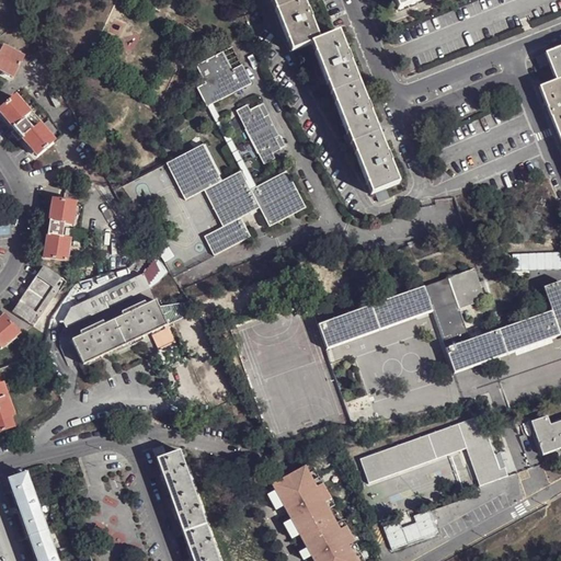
[(301,0),(270,0),(290,52),(310,44),(318,41),(301,0)]
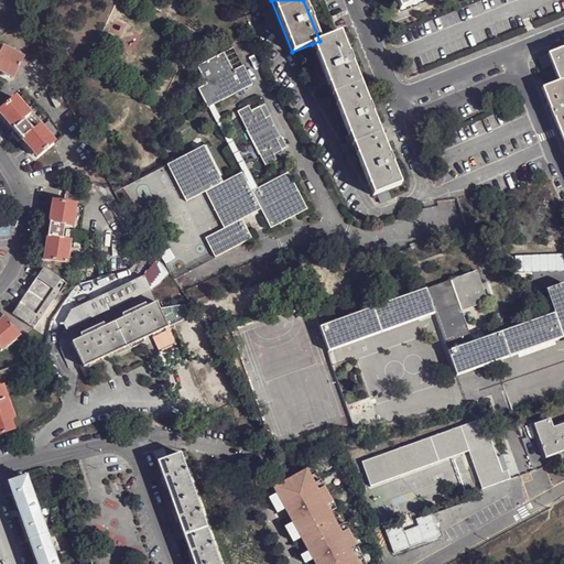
[(423,0),(397,0),(401,9),(423,0)]
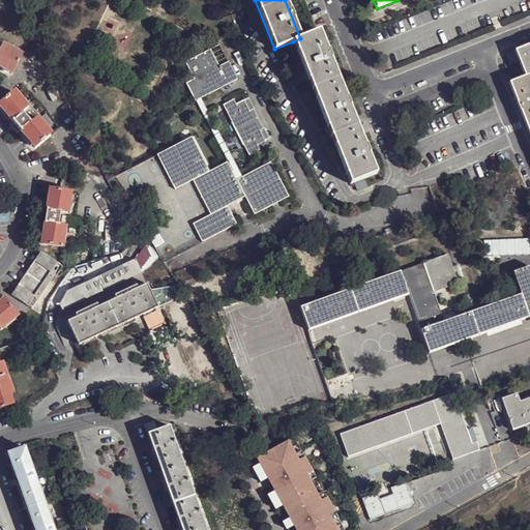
[(376,174),(319,32),(300,38),(293,41),(350,183),(354,182),(363,178),(376,174)]
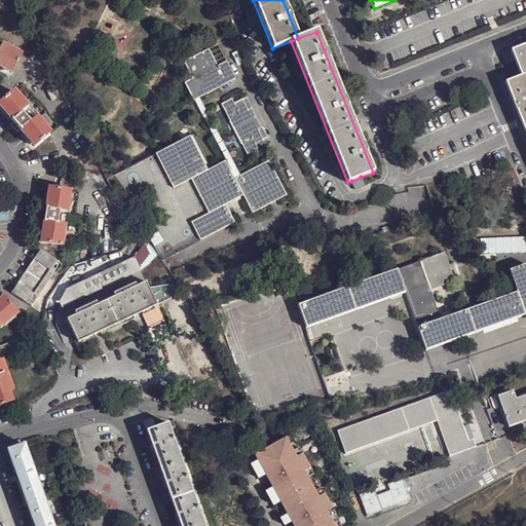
[(22,54),(2,44),(0,47),(0,66),(12,73),(22,54)]
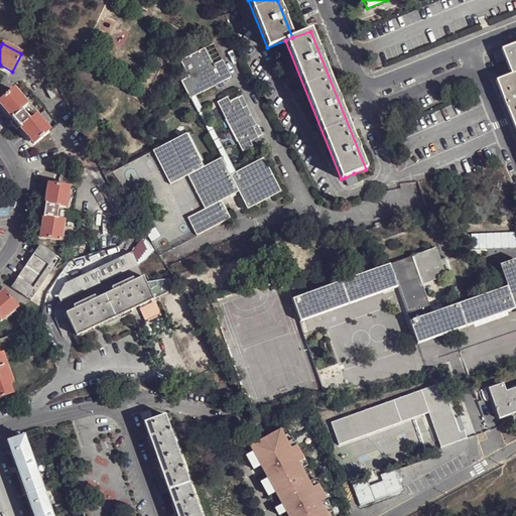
[(515,43),(502,50),(506,59),(512,75),(515,73),(515,43)]
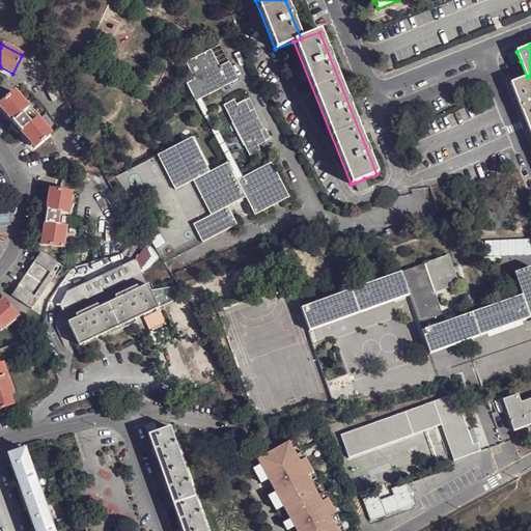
[(211,50),(186,63),(194,80),(187,84),(193,98),(195,102),(196,102),(200,99),(238,80),(228,62),(220,67),(211,50)]
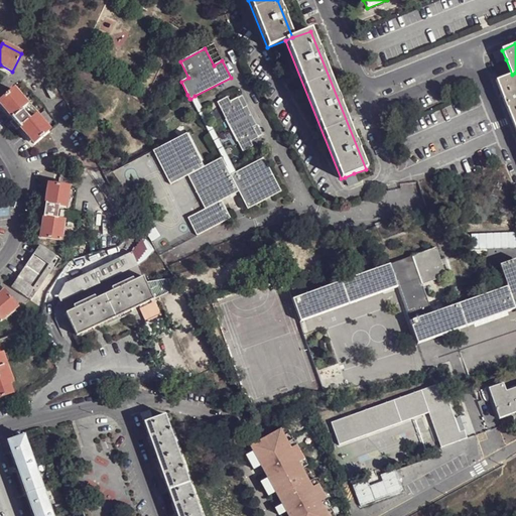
[(506,59),(502,50),(493,53),(497,63),(506,59)]
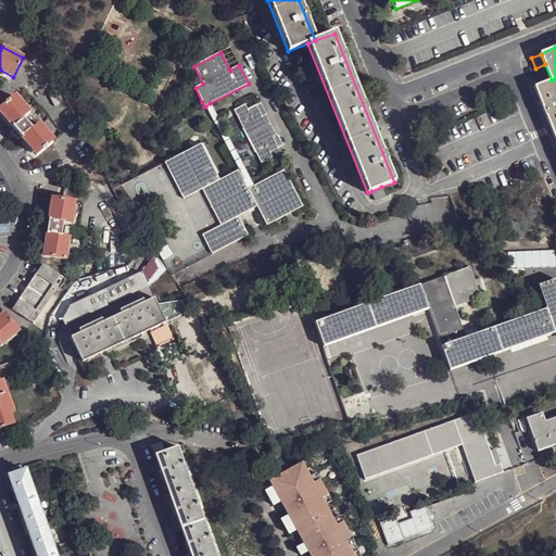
[(555,78),(552,80),(535,88),(555,138),(555,78)]
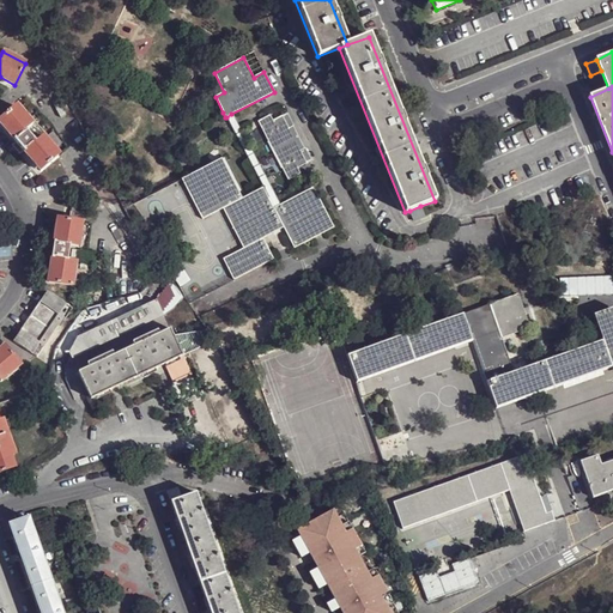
[(59,156),(44,139),(42,137),(36,143),(28,132),(34,127),(32,125),(17,108),(0,121),(0,125),(17,144),(23,152),(41,171),(59,156)]
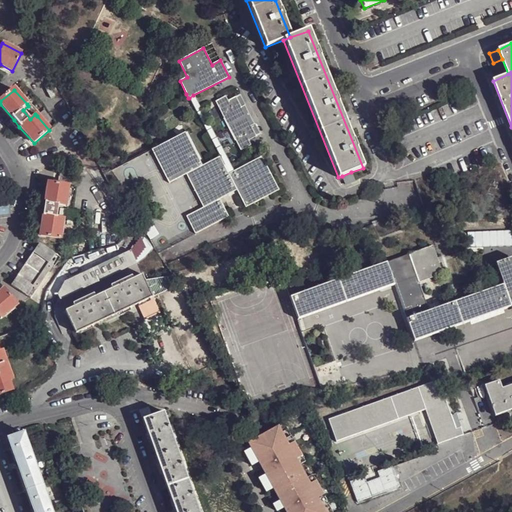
[(193,95),(189,98),(220,157),(229,174),(233,172),(193,95)]
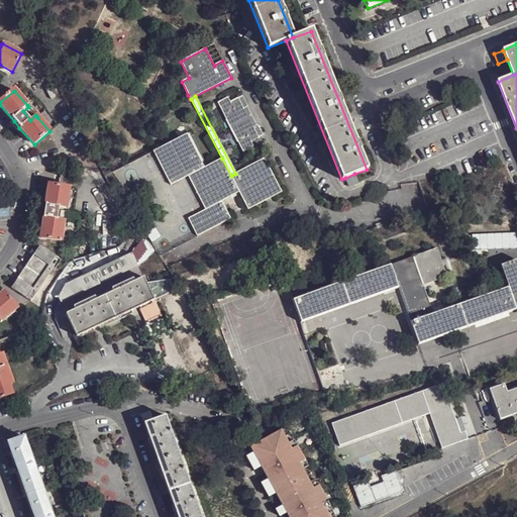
[(242,96),(237,98),(243,108),(246,107),(247,107),(242,96)]
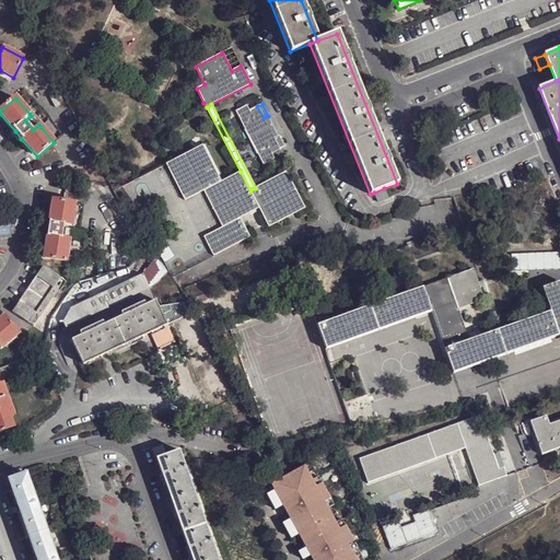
[(236,112),(264,164),(275,159),(272,154),(279,150),(275,138),(278,137),(267,116),(264,117),(257,106),(249,111),(247,106),(236,112)]
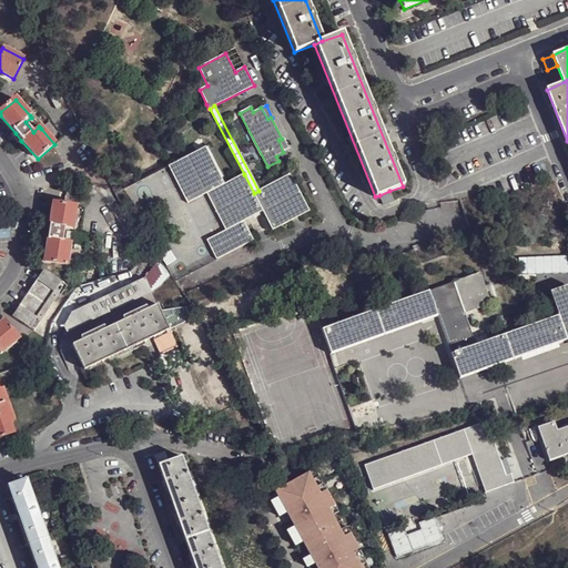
[(43,127),(32,113),(30,115),(31,118),(26,122),(33,132),(39,127),(41,129),(43,127)]
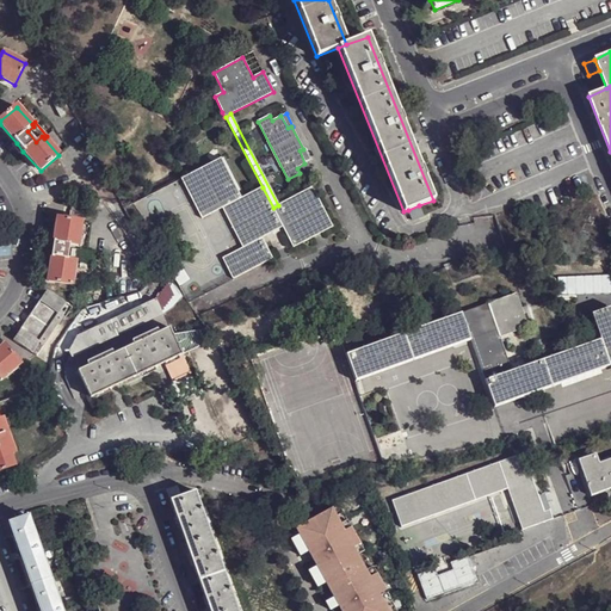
[(312,161),(304,148),(303,149),(300,150),(304,164),(312,161)]
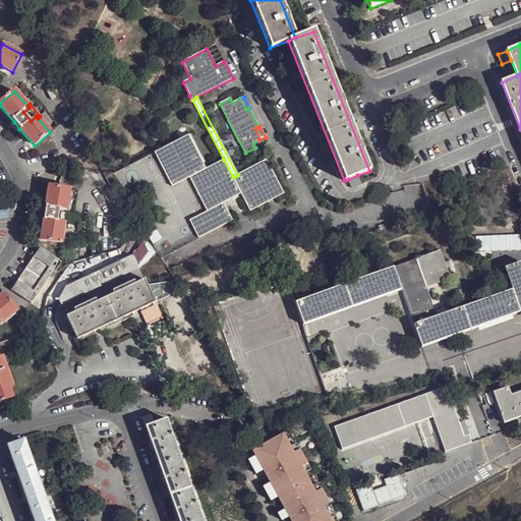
[(199,238),(232,221),(224,203),(241,193),(250,212),(284,193),(266,160),(257,164),(237,175),(233,177),(224,160),(206,169),(188,136),(166,148),(155,154),(172,186),(189,177),(208,212),(190,221),(199,238)]
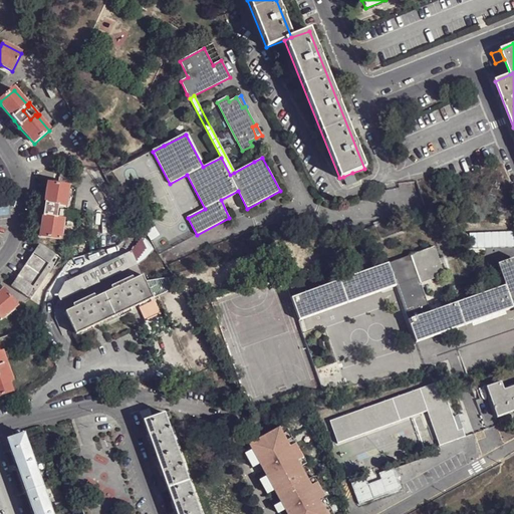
[(130,185),(136,180),(135,171),(127,167),(119,172),(120,181),(130,185)]
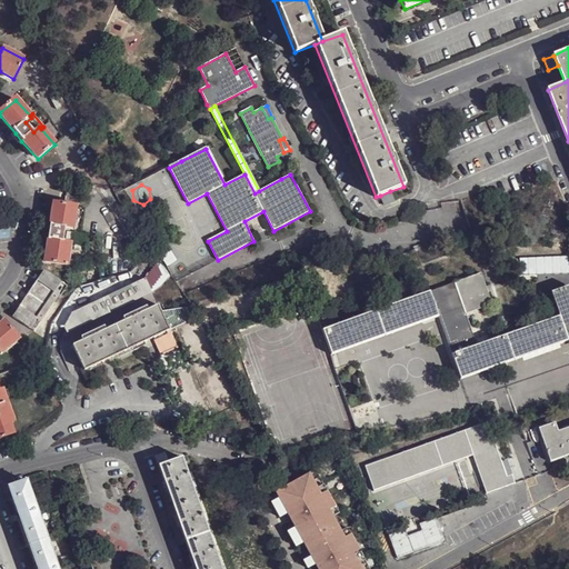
[(390,191),(380,196),(383,205),(393,201),(390,191)]
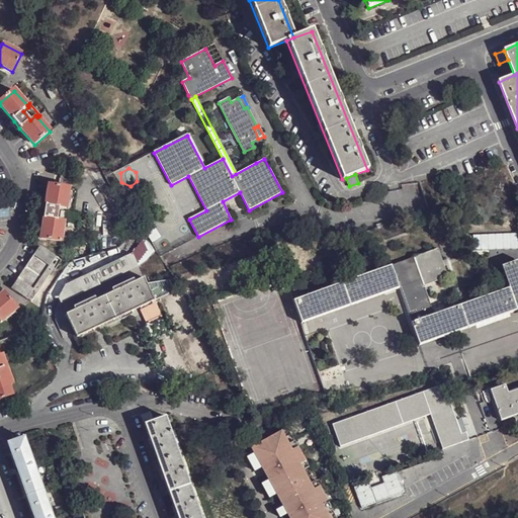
[(137,181),(131,186),(132,196),(140,198),(146,194),(146,186),(137,181)]
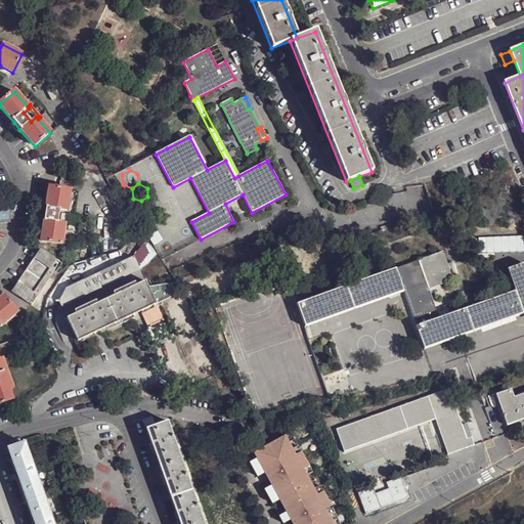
[(70,190),(50,187),(46,211),(45,219),(42,242),(61,245),(64,224),(58,223),(60,211),(67,212),(70,190)]
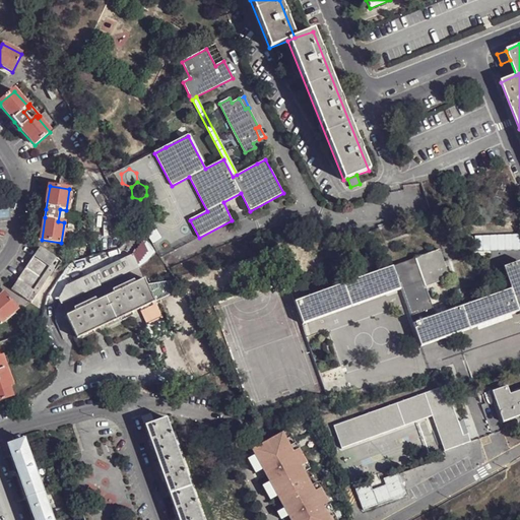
[(473,256),(515,246),(511,226),(469,236),(473,256)]
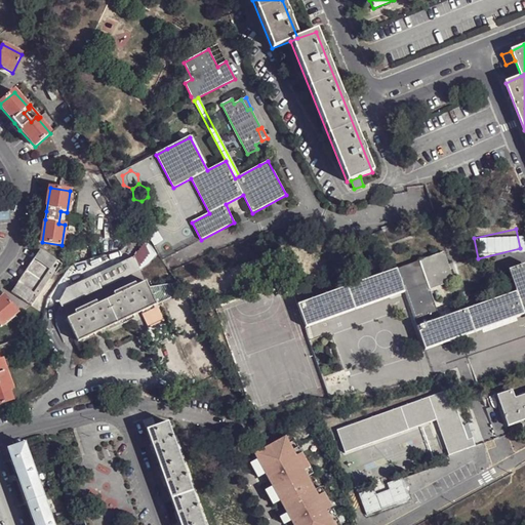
[(448,261),(443,249),(396,267),(296,303),(305,327),(404,291),(415,325),(439,316),(429,287),(453,278),(450,269),(448,261)]
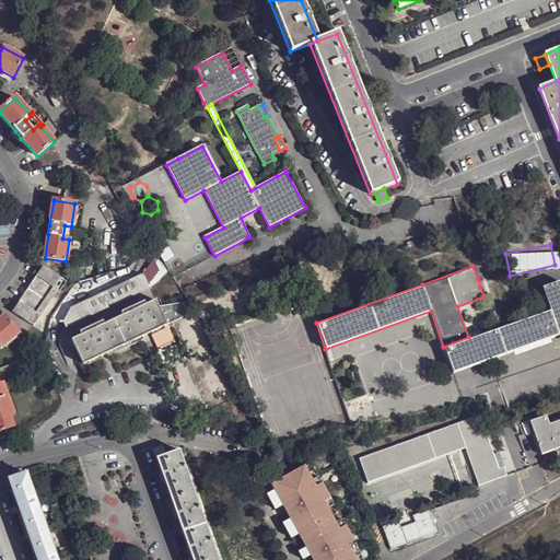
[(67,282),(43,267),(12,312),(34,326),(58,291),(60,292),(67,282)]
